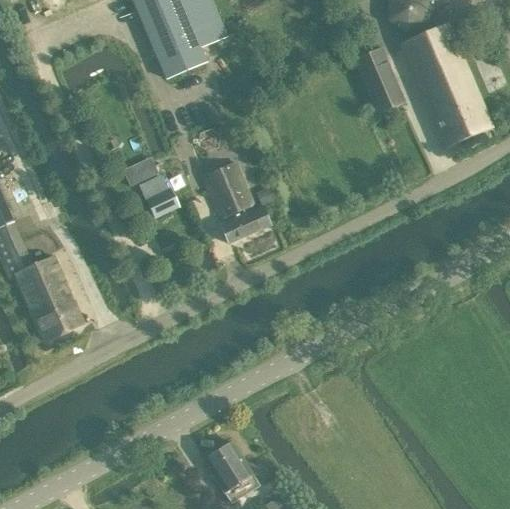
[(221,37),(204,0),(130,0),(164,77),(205,60),(199,46),(221,37)]
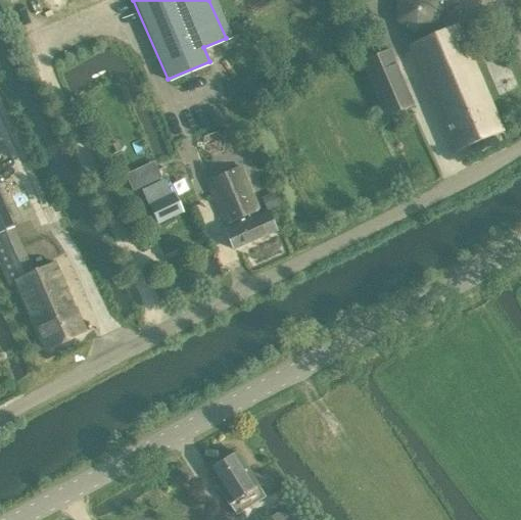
[(399,0),(398,18),(418,32),(438,20),(440,0),(399,0)]
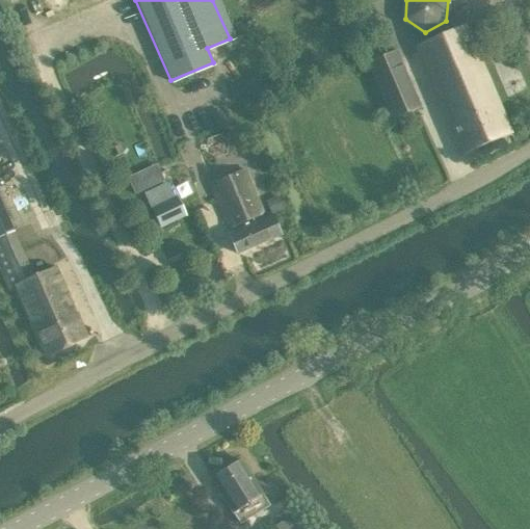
[(464,152),(512,130),(465,23),(416,45),(464,152)]
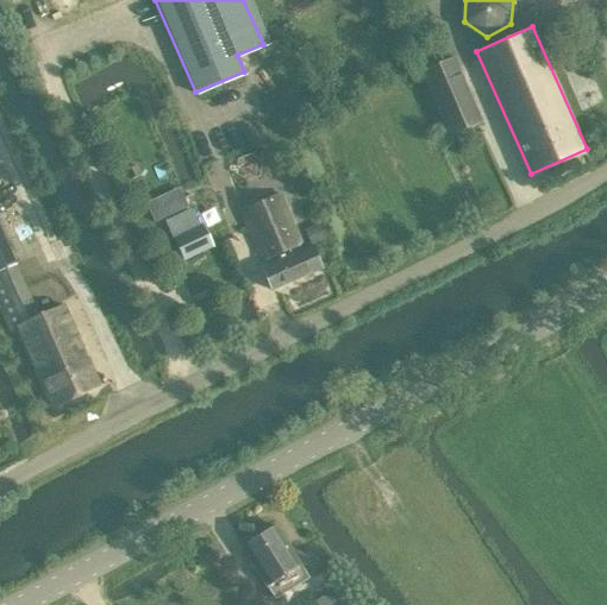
[(451,133),(483,120),(455,55),(449,57),(442,39),(415,50),(451,133)]
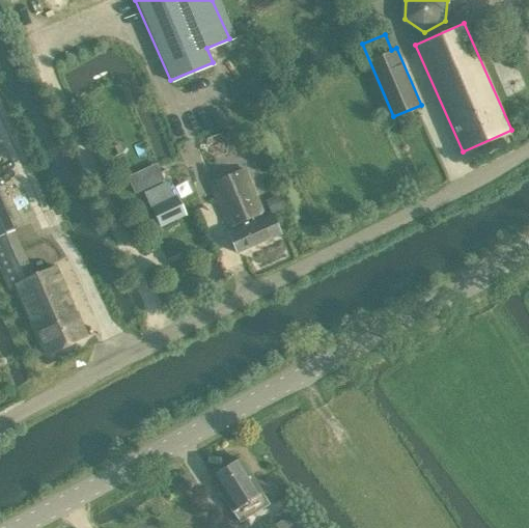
[(154,163),(136,171),(143,188),(165,177),(159,165),(158,162),(158,161),(157,162),(154,163)]
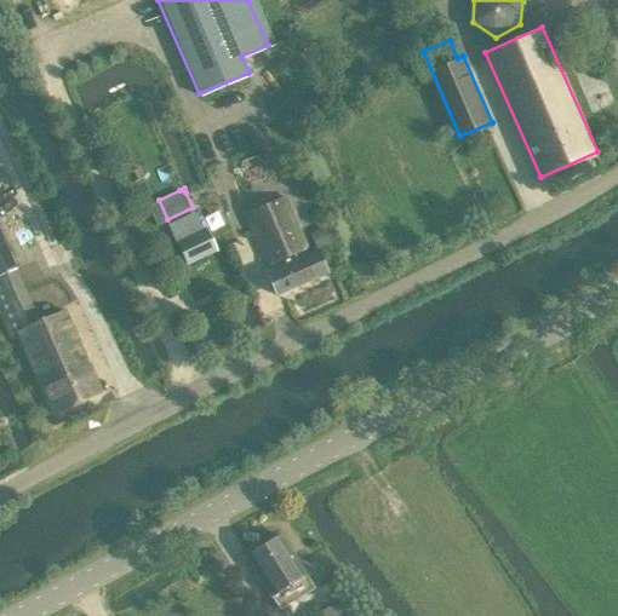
[(289,194),(246,213),(268,264),(270,263),(273,266),(268,269),(279,293),(330,271),(319,246),(305,252),(304,248),(310,246),(289,194)]
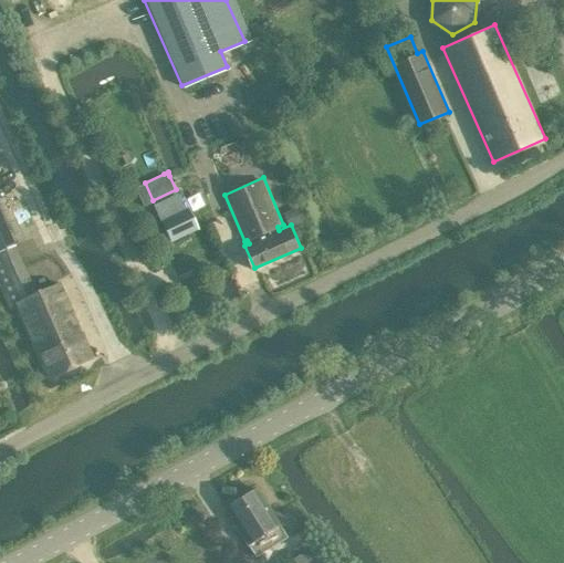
[(299,205),(285,210),(291,225),(304,219),(299,205)]
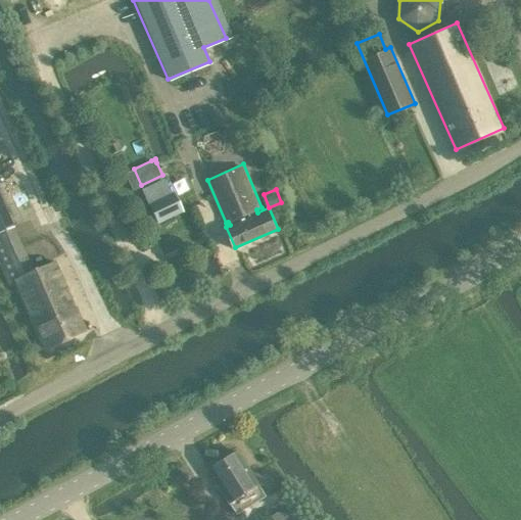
[(0,231),(15,225),(0,190),(0,231)]
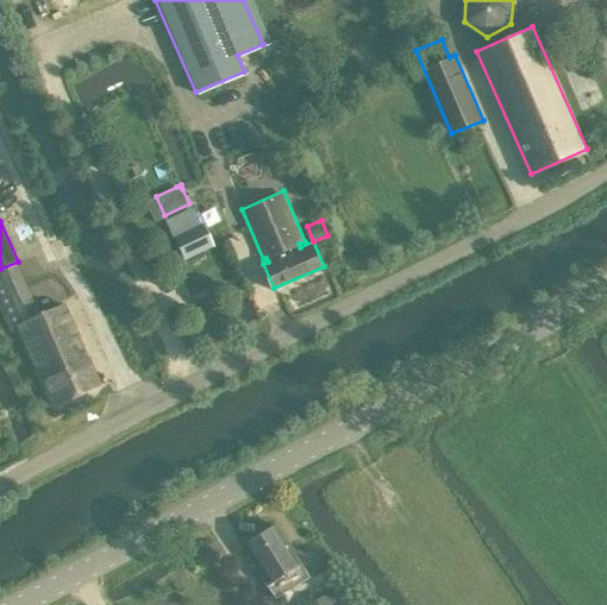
[(185,257),(214,243),(204,221),(174,235),(185,257)]
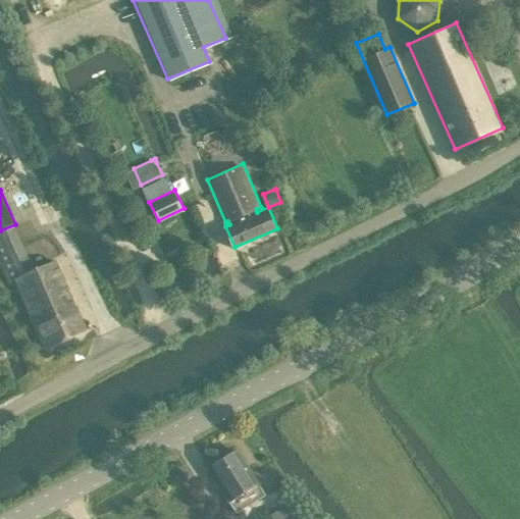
[(35,269),(15,224),(0,230),(0,261),(8,281),(16,277),(47,347),(87,329),(56,260),(35,269)]
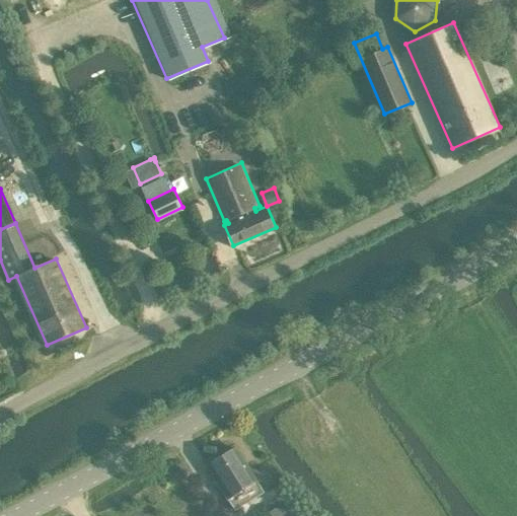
[(235,506),(262,490),(255,481),(256,480),(235,444),(207,461),(228,497),(229,496),(235,506)]
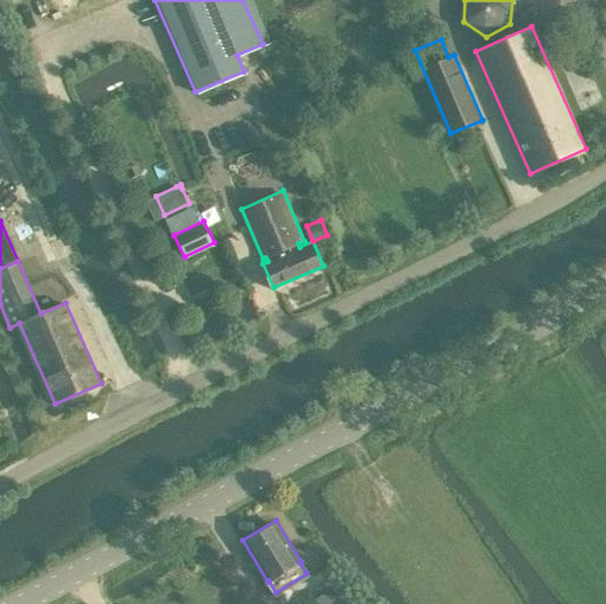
[(343,603),(333,586),(304,603),(343,603)]
